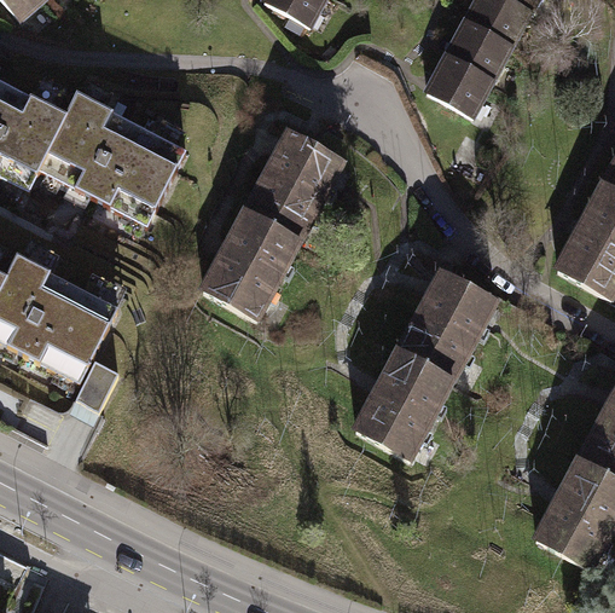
[(1,0),(13,16),(34,0),(1,0)]
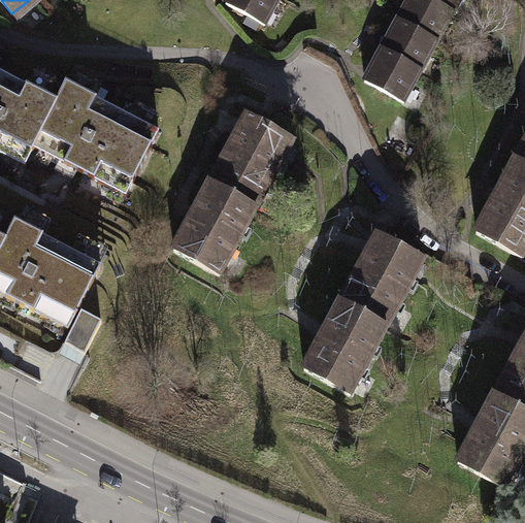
[(261,21),(272,0),(226,0),(261,21)]
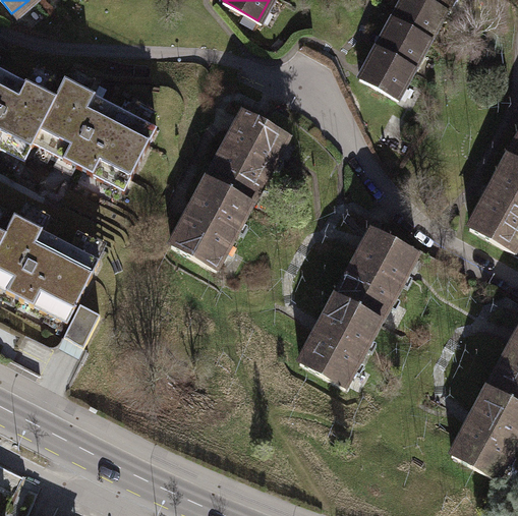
[(427,40),(443,9),(425,0),(398,0),(389,17),(427,40)]
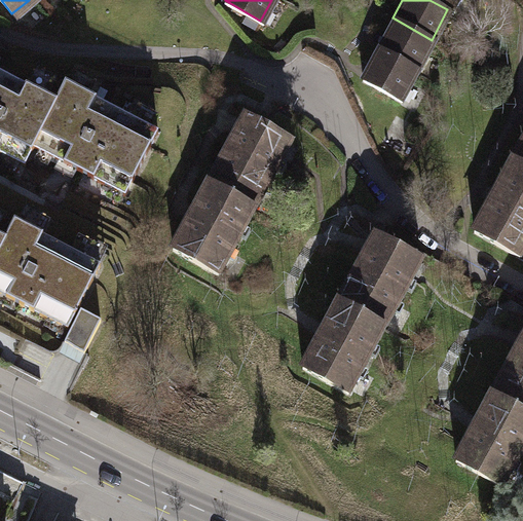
[(430,0),(447,9),(452,0),(430,0)]
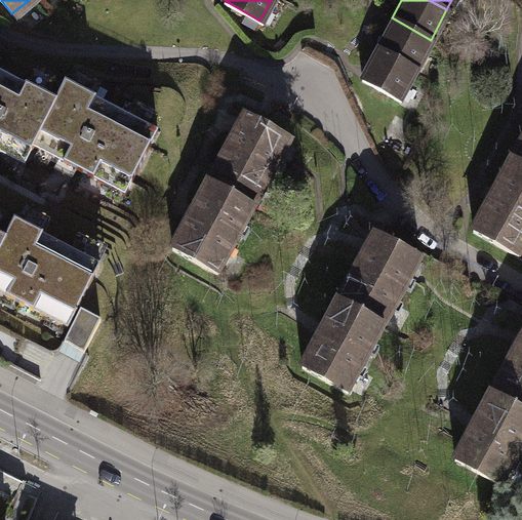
[(392,17),(375,47),(414,69),(431,40),(392,17)]
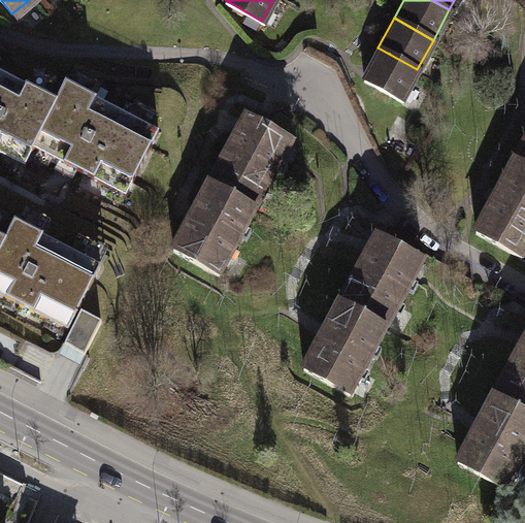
[(400,98),(417,69),(378,47),(361,75),(400,98)]
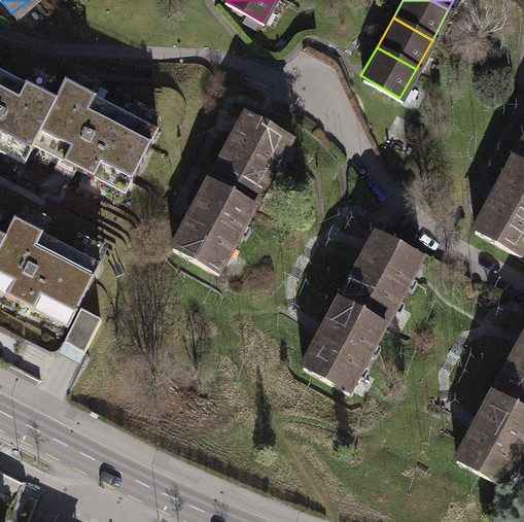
[(0,149),(23,161),(31,143),(54,99),(0,72),(0,149)]
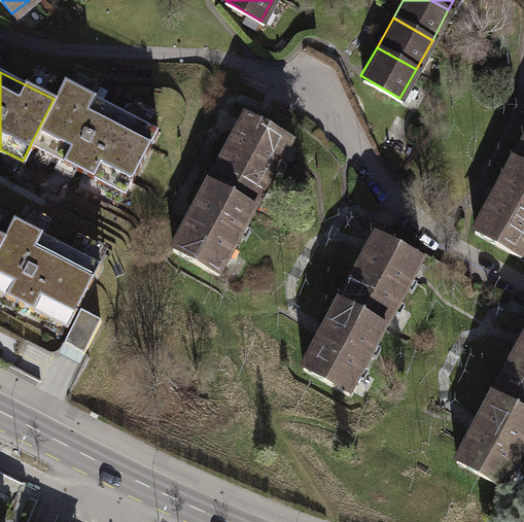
[(54,99),(31,143),(126,190),(159,125),(64,78),(54,99)]
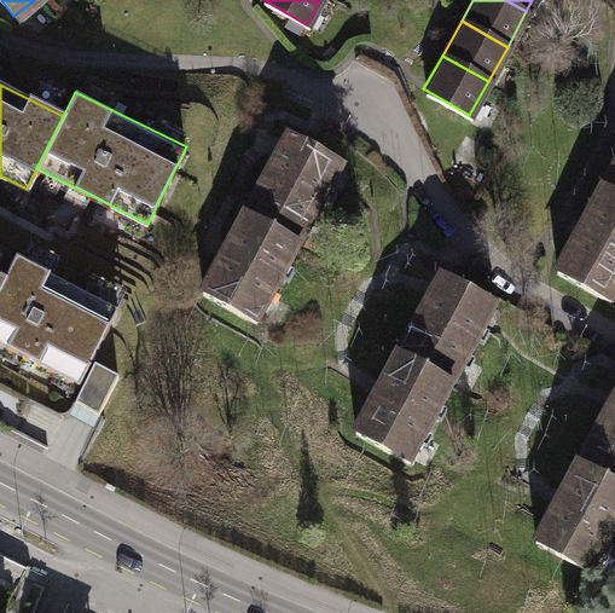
[(288,134),(243,212),(295,242),(340,165),(288,134)]
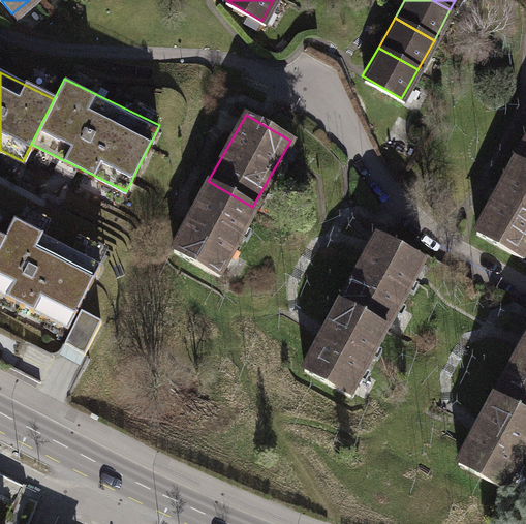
[(525,136),(514,159),(525,165),(525,136)]
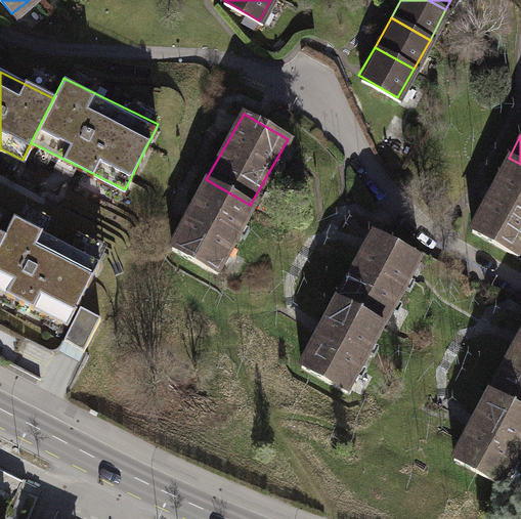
[(518,254),(520,248),(520,164),(509,158),(471,228),(518,254)]
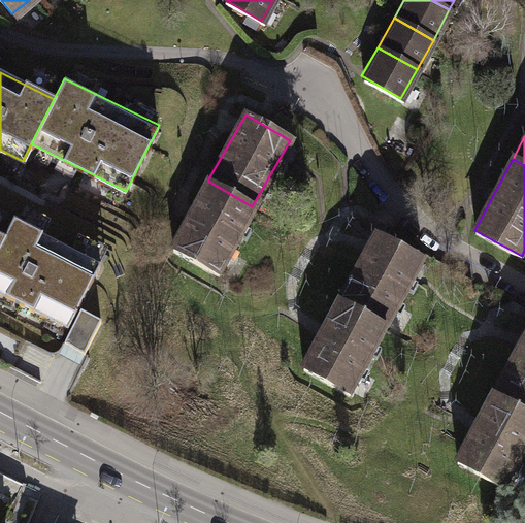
[(214,271),(252,206),(207,181),(169,246),(214,271)]
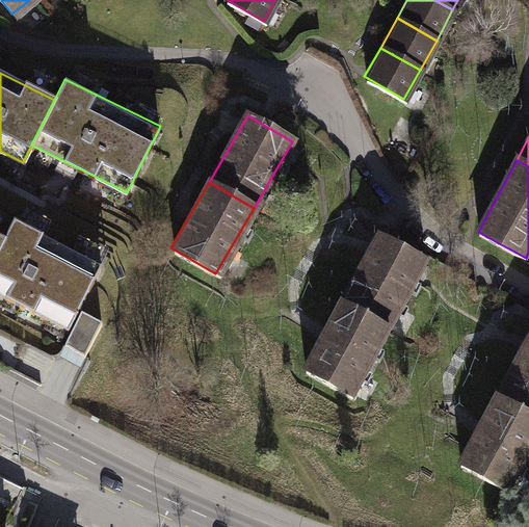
[(2,240),(0,244),(0,291),(32,307),(68,328),(101,261),(14,217),(2,240)]
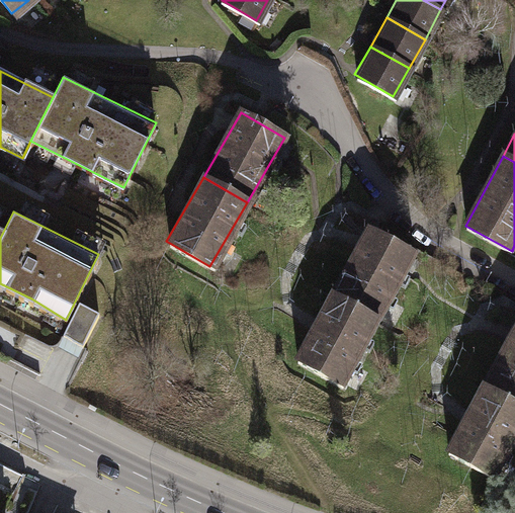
[(366,228),(331,293),(375,318),(414,256),(366,228)]
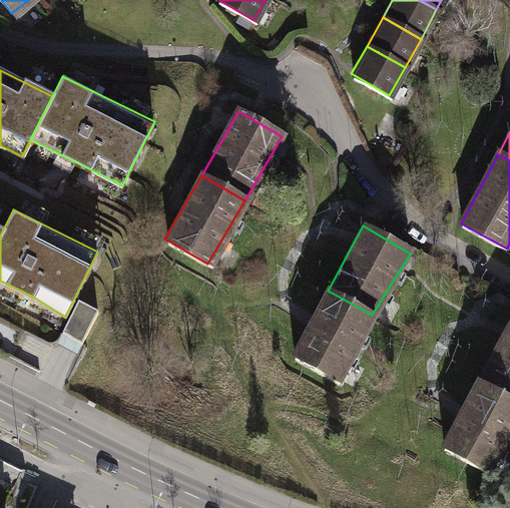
[(337,381),(372,315),(328,291),(293,358),(337,381)]
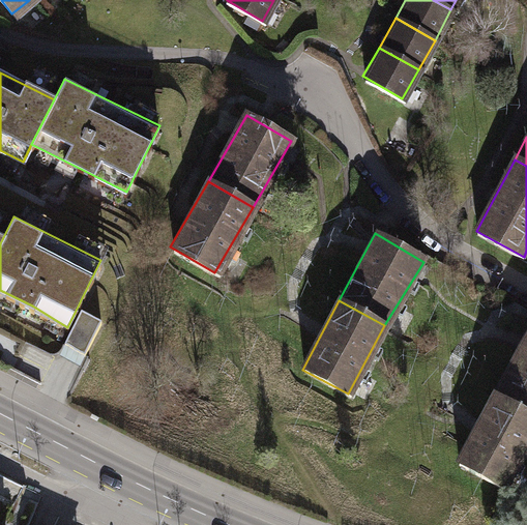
[(83,351),(100,317),(80,307),(62,341),(83,351)]
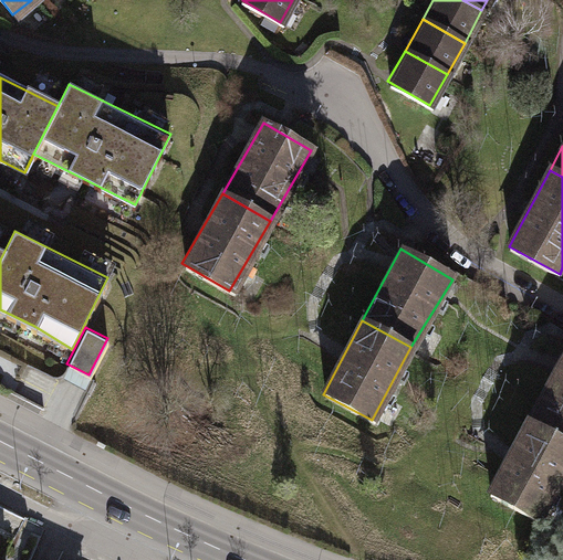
[(562,352),(527,419),(562,439),(562,352)]
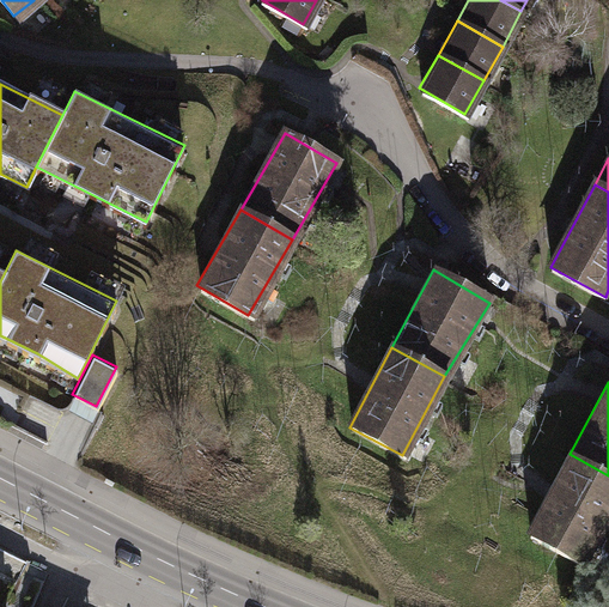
[(580,559),(608,507),(608,475),(570,454),(528,530),(580,559)]
